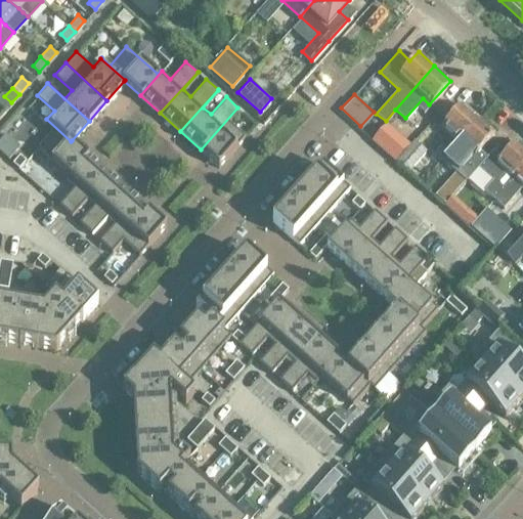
[(431,150),(440,159),(441,157),(477,116),(461,101),(440,125),(447,131),(431,150)]
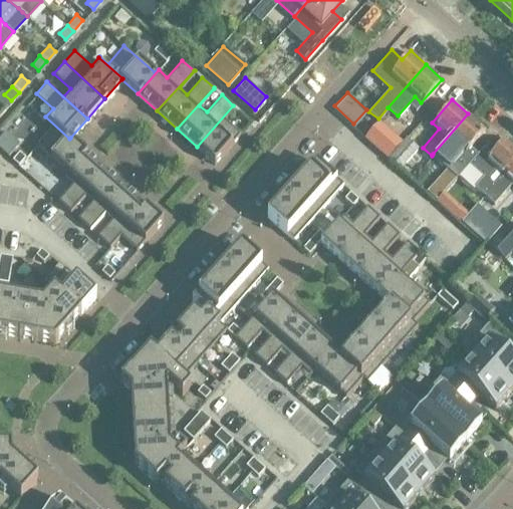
[(233,105),(197,147),(214,162),(240,133),(224,117),(234,106),(233,105)]
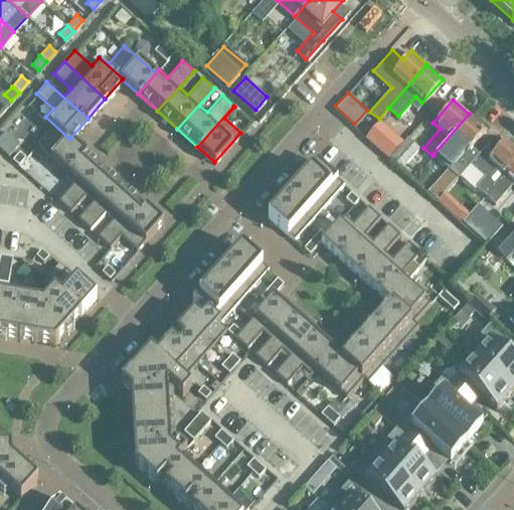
[(478,153),(470,145),(485,128),(469,114),(434,154),(458,176),(478,153)]
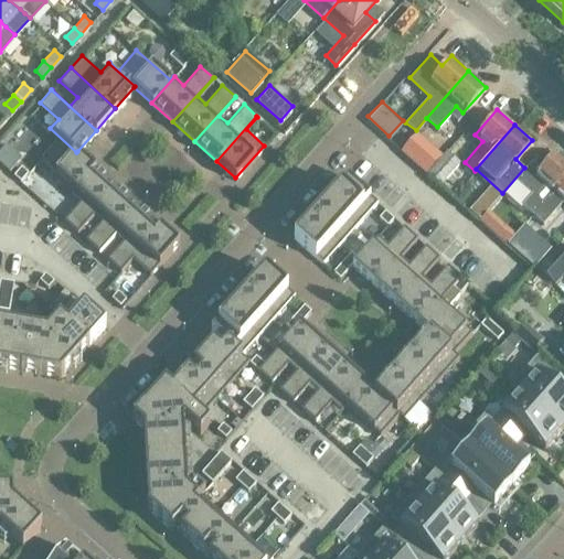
[(59,137),(40,158),(74,187),(70,192),(71,193),(94,167),(77,151),(76,152),(50,128),(50,129),(59,137)]
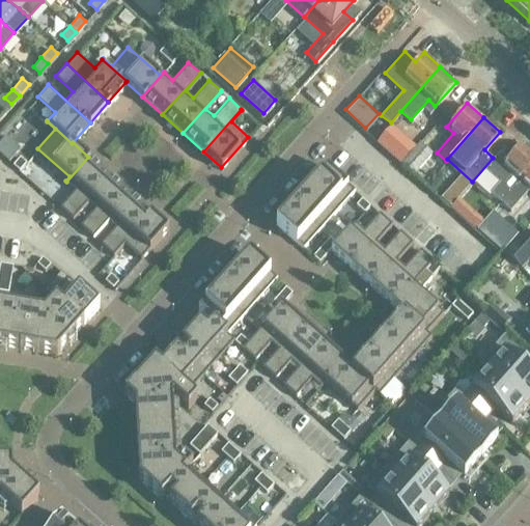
[(390,125),(377,139),(399,160),(414,145),(390,125)]
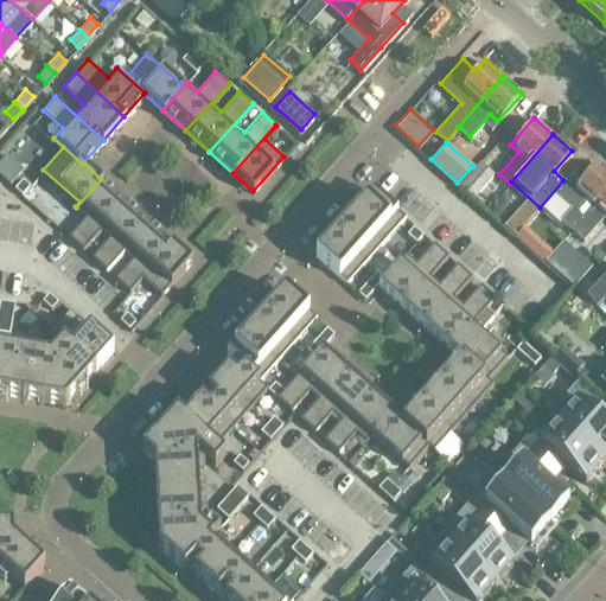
[(0,168),(10,178),(23,162),(6,149),(0,158),(0,168)]
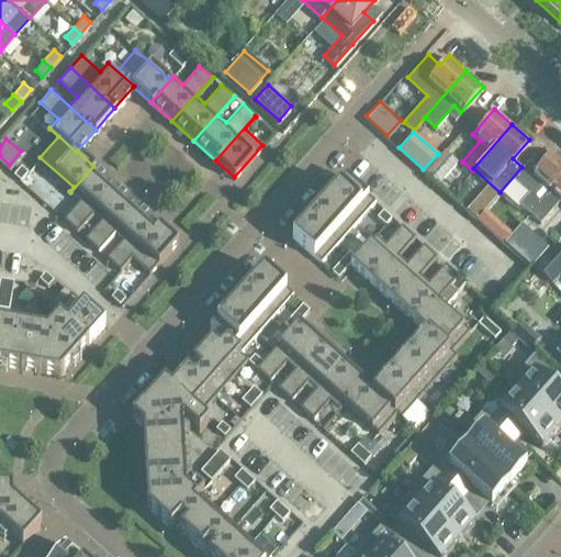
[(444,148),(424,171),(437,181),(457,159),(444,148)]
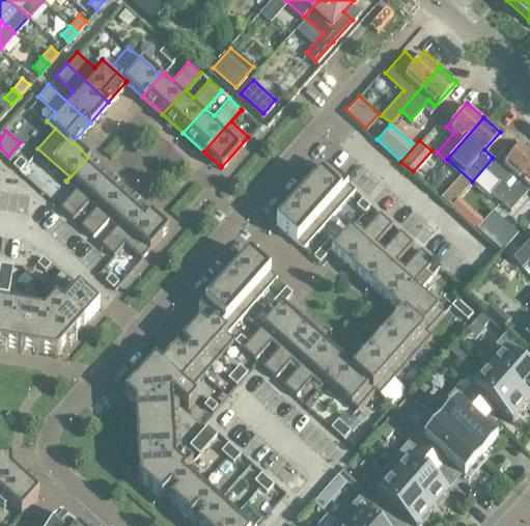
[(502,165),(508,171),(492,191),(500,199),(529,165),(529,147),(523,141),(502,165)]
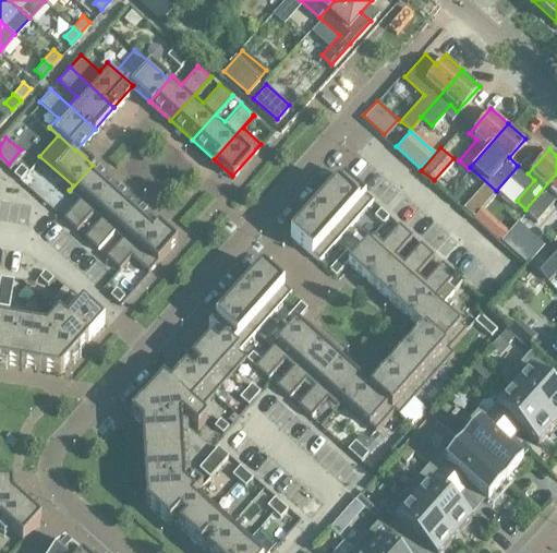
[(79,199),(62,217),(75,228),(114,183),(93,164),(93,165),(70,191),(79,199)]
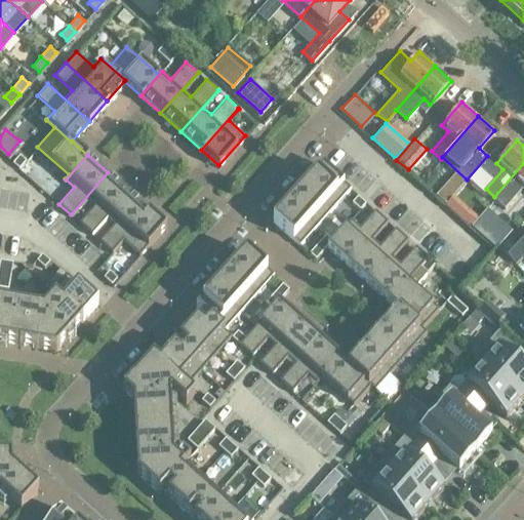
[(322,162),(305,182),(332,206),(350,187),(322,162)]
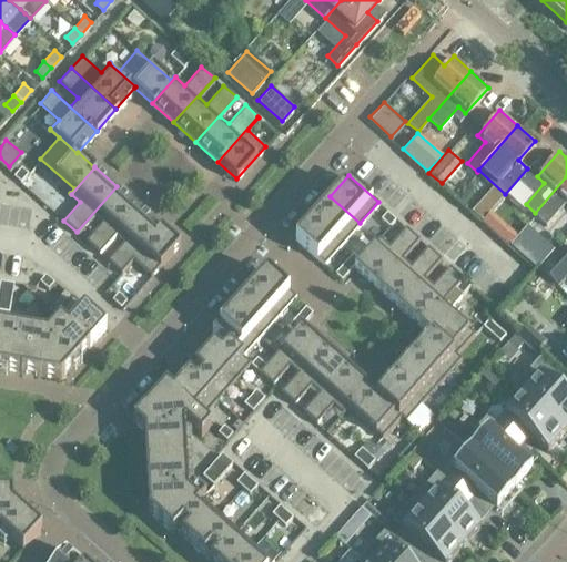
[(566,176),(535,213),(545,222),(564,201),(566,203),(566,176)]
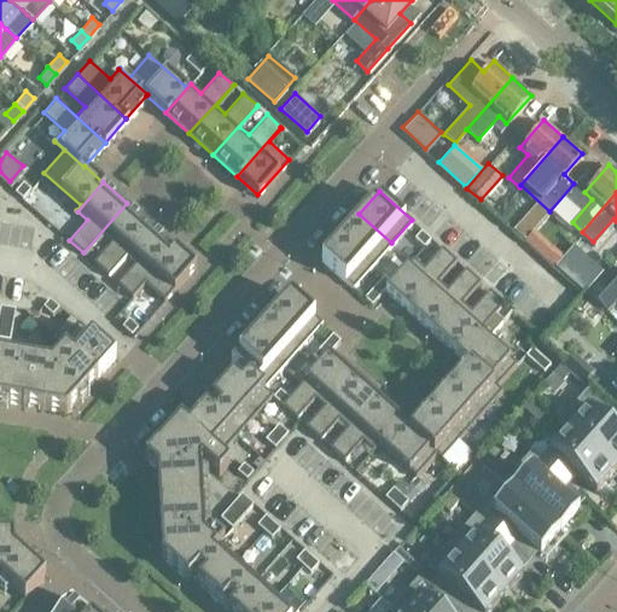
[(127,203),(83,252),(83,254),(102,233),(111,240),(93,261),(106,274),(151,225),(127,203)]
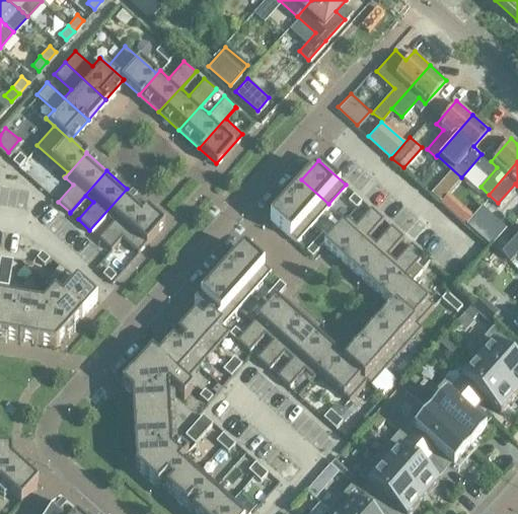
[(301,179),(285,198),(312,222),(328,204),(301,179)]
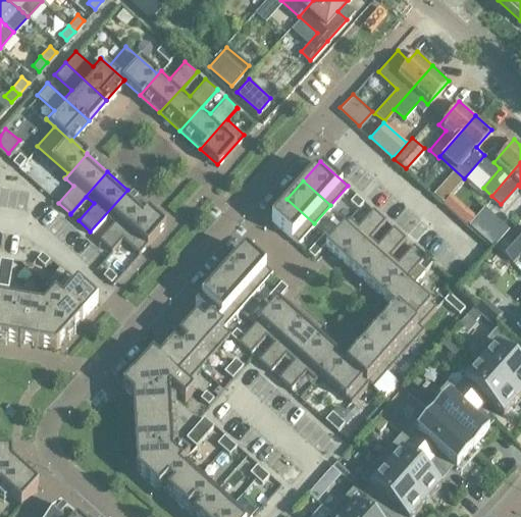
[(127,190),(90,231),(91,231),(106,214),(113,221),(99,238),(110,249),(147,207),(127,190)]
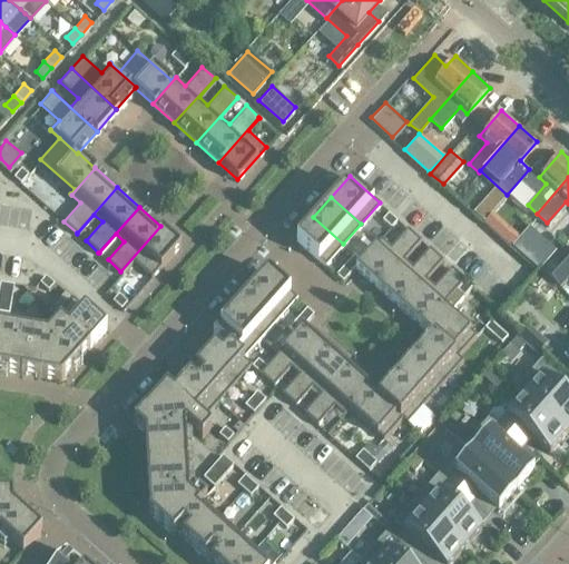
[(396,218),(388,211),(386,213),(382,218),(390,225),(396,218)]
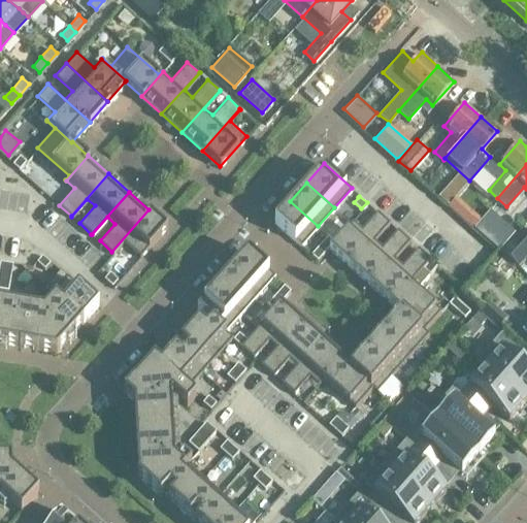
[(474,223),(482,215),(465,200),(458,209),(474,223)]
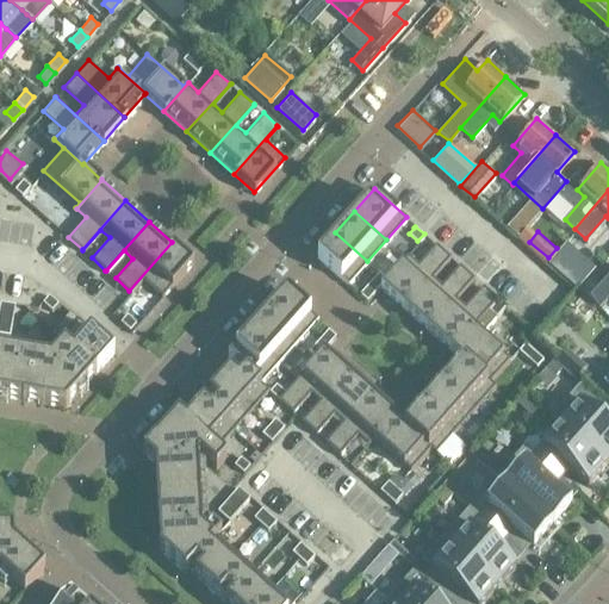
[(335,232),(316,254),(348,282),(367,261),(335,232)]
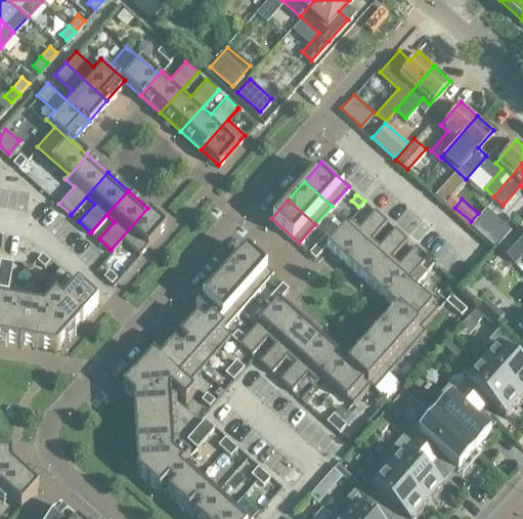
[(490,206),(472,224),(490,242),(509,223),(490,206)]
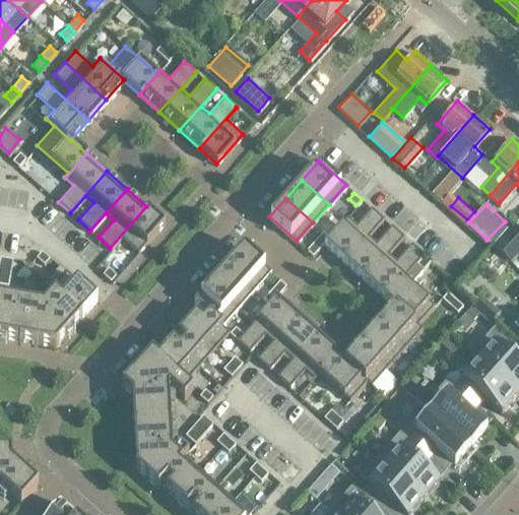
[(164,221),(146,206),(110,248),(111,249),(121,237),(137,251),(145,242),(164,221)]
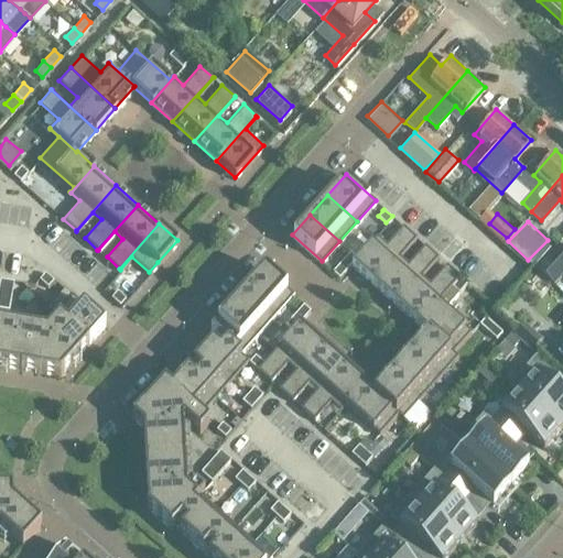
[(356,256),(350,262),(372,283),(414,236),(402,225),(380,249),(370,240),(356,256)]
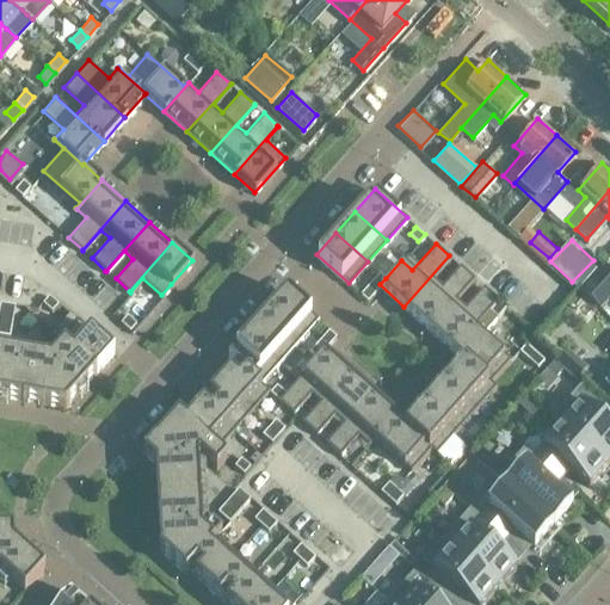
[(450,257),(449,255),(404,307),(427,327),(473,277),(460,264),(442,284),(432,277),(450,257)]
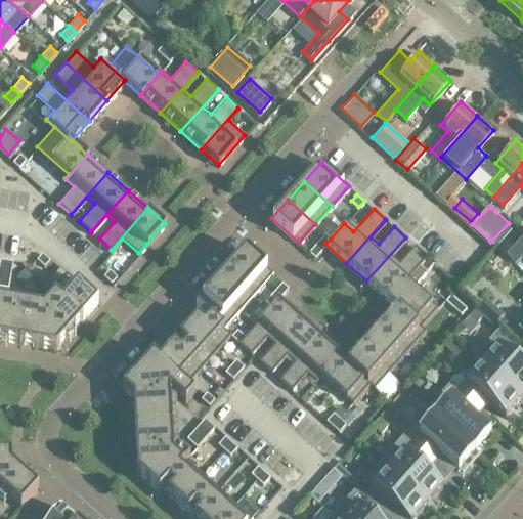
[(522,229),(517,224),(497,247),(514,261),(522,251),(522,229)]
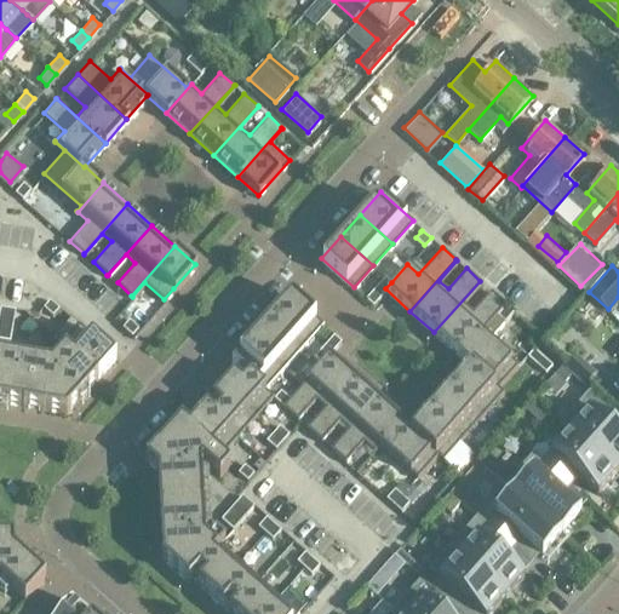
[(384,275),(365,297),(372,303),(385,288),(391,282),(384,275)]
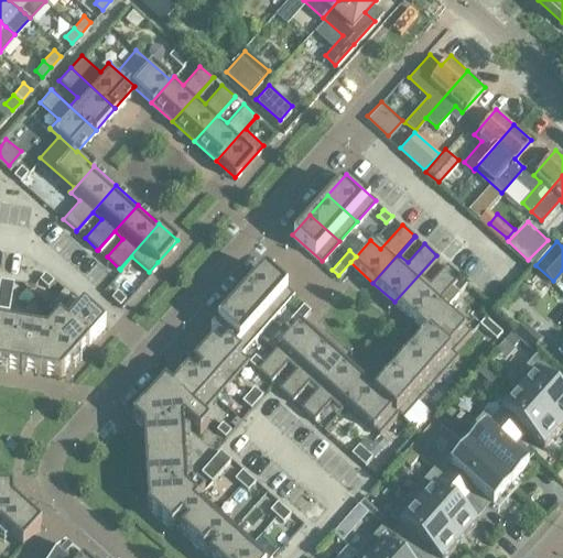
[(394,302),(417,321),(458,274),(445,263),(429,282),(421,274),(437,255),(436,255),(394,302)]
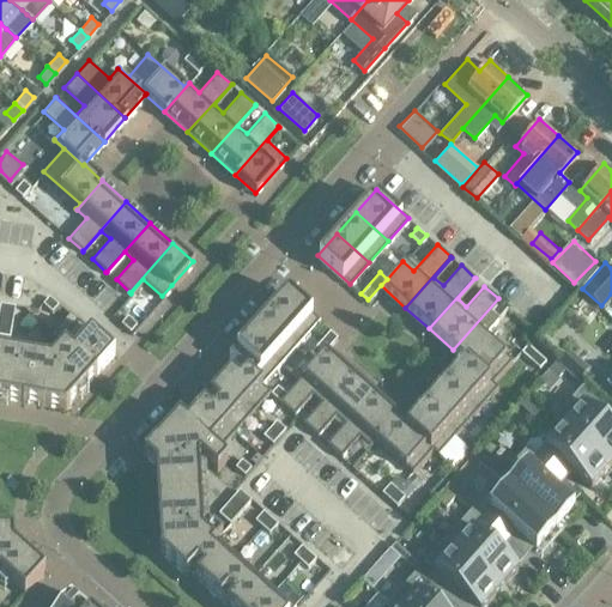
[(286,290),(266,313),(298,341),(319,319),(286,290)]
